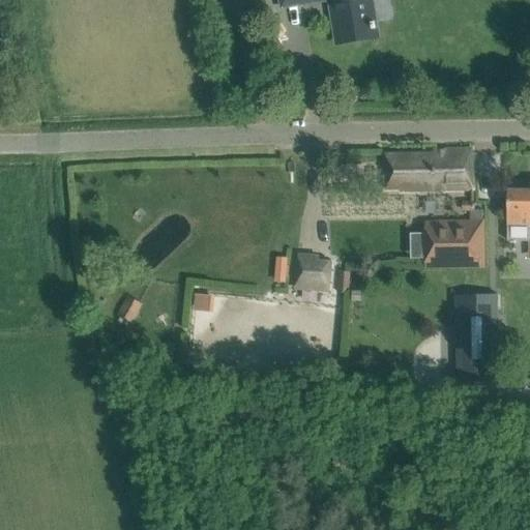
[(282,0),(283,3),(303,0),(332,0),(333,3),(336,2),(337,12),(334,13),(340,43),(376,37),(375,30),(376,29),(375,22),(374,22),(370,0),(282,0)]
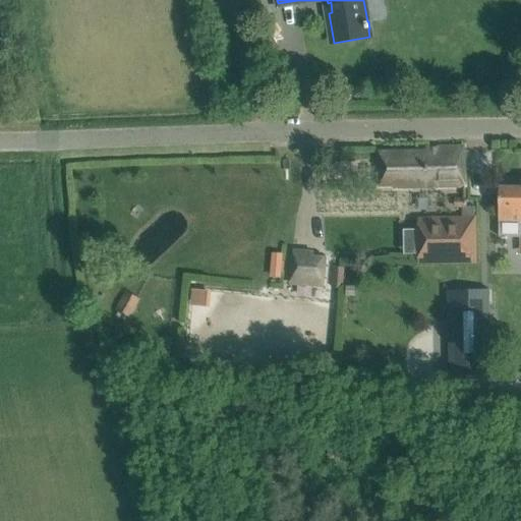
[(464,147),(446,147),(426,147),(426,151),(379,152),(379,185),(388,185),(389,188),(446,187),(466,186),(464,147)]
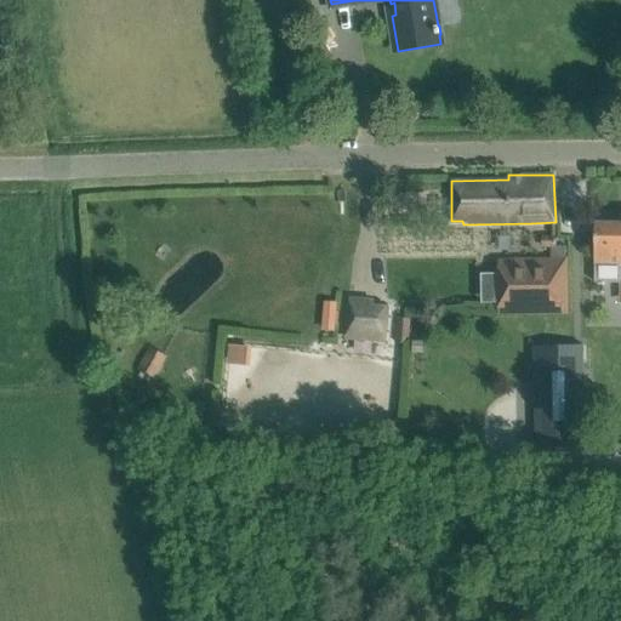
[(620,223),(596,223),(596,263),(620,263),(620,279),(620,297),(620,223)]
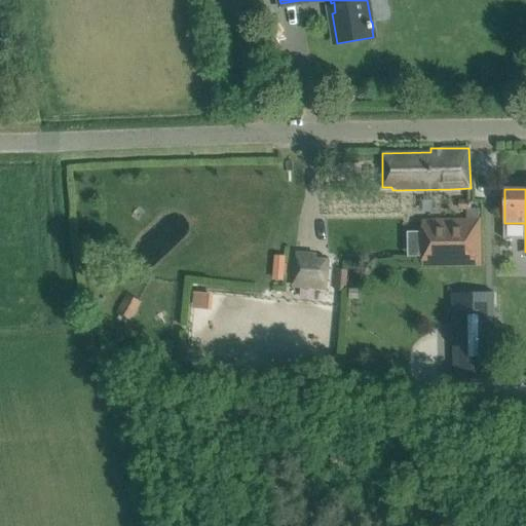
[(471,200),(462,200),(459,201),(459,220),(422,221),(422,265),(480,264),(480,209),(471,209),(471,200)]
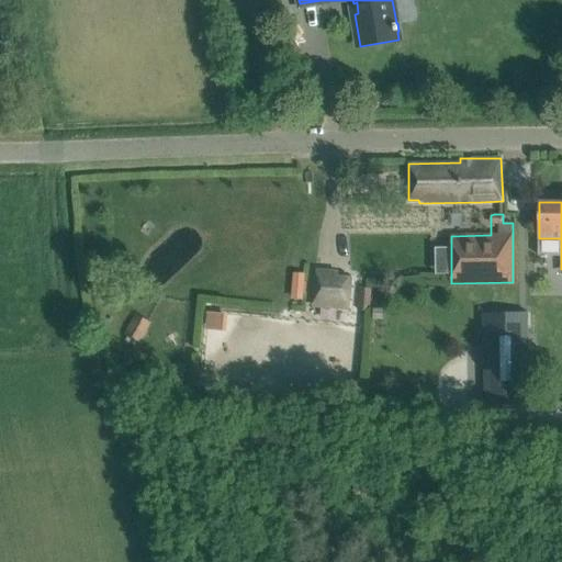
[(335,272),(314,271),(312,307),(348,310),(350,280),(335,280),(335,272)]
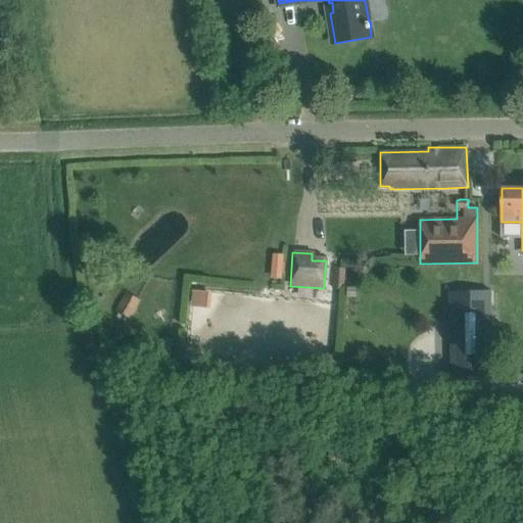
[(345,288),(346,269),(334,269),(334,288),(345,288)]
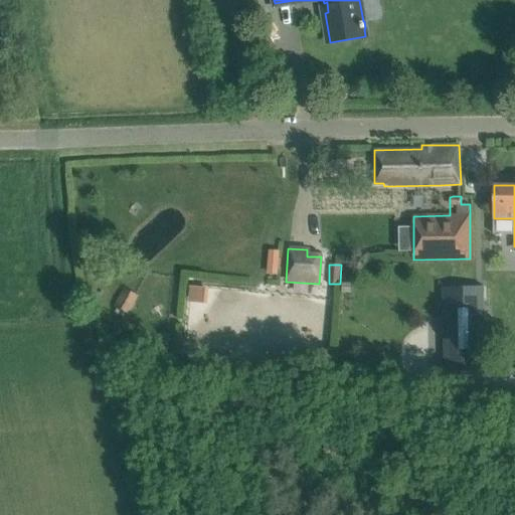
[(484,287),(464,287),(443,287),(444,371),(485,371),(484,287)]
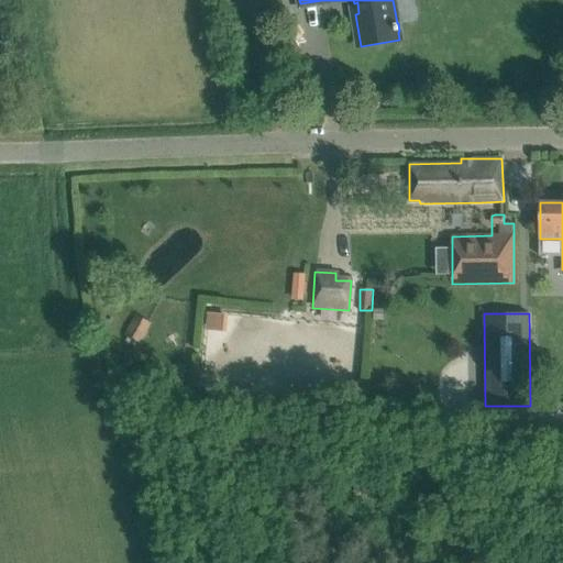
[(153,324),(136,316),(127,333),(142,342),(153,324)]
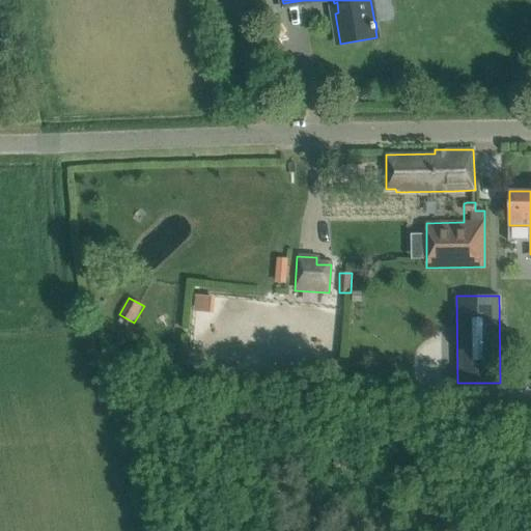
All buildings are outlined.
